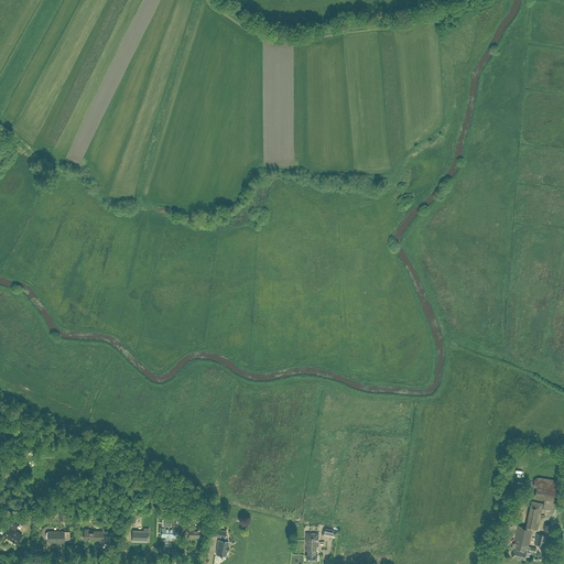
[(559,481),(538,478),(538,480),(534,479),(533,486),(537,487),(535,496),(544,497),(543,509),(554,510),(557,489),(559,481)]
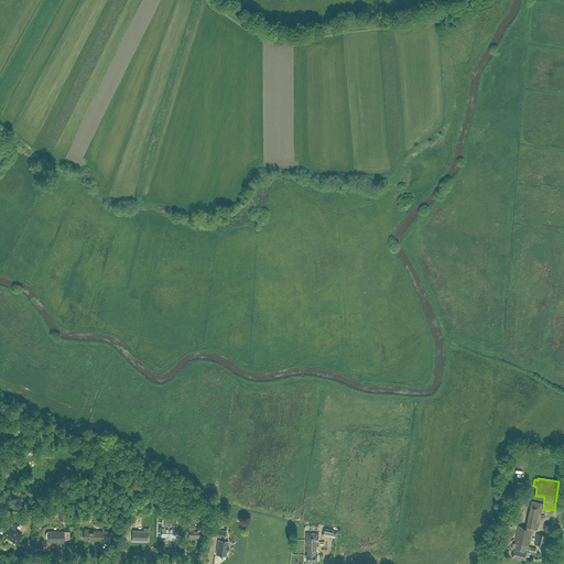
[(512,549),(513,550),(512,556),(525,560),(527,552),(525,552),(527,549),(530,550),(530,551),(535,552),(537,549),(528,546),(531,533),(534,533),(537,530),(542,503),(531,501),(525,528),(518,527),(514,543),(513,543),(512,549)]
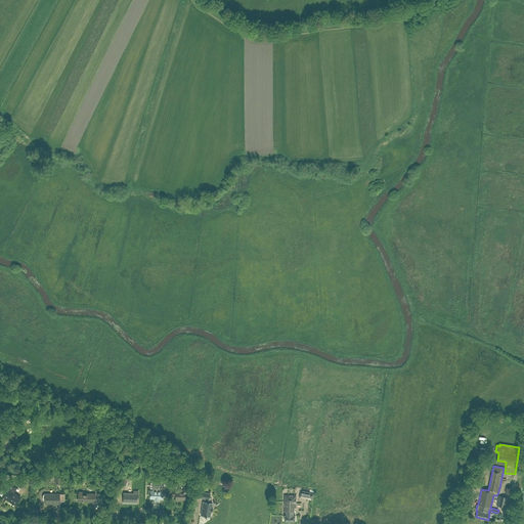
[(163,481),(163,486),(161,485),(161,483),(154,483),(154,490),(148,490),(148,494),(149,495),(149,498),(155,498),(155,499),(159,499),(159,498),(162,498),(162,495),(169,495),(169,486),(170,470),(167,470),(167,475),(163,475),(163,480),(163,481)]
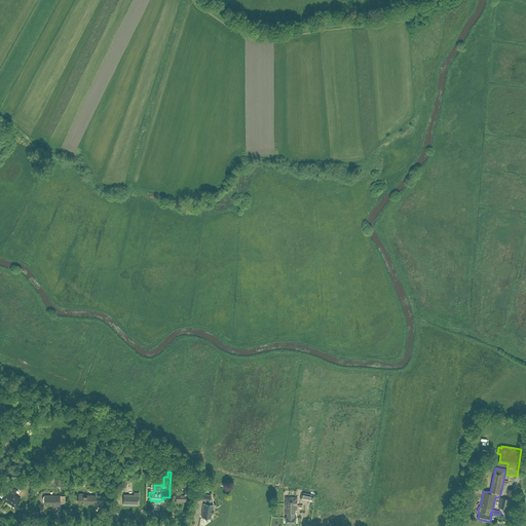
[(129,482),(130,476),(123,475),(121,487),(125,487),(126,482),(129,482)]
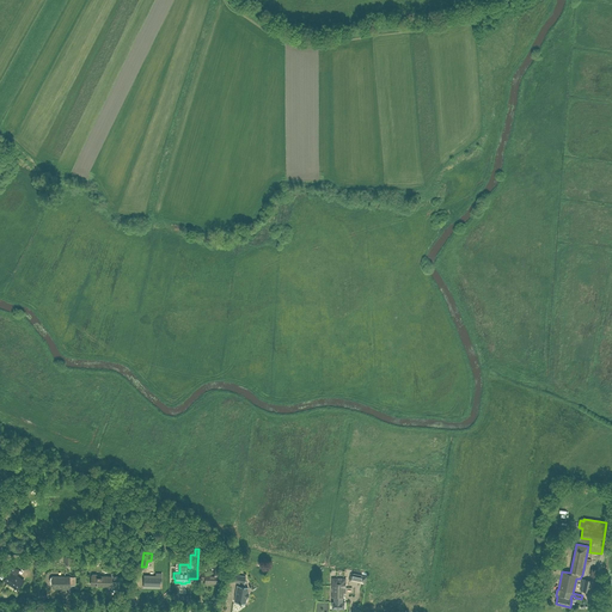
[(18,588),(24,580),(16,575),(18,571),(12,567),(4,580),(14,588),(16,589),(16,587),(18,588)]
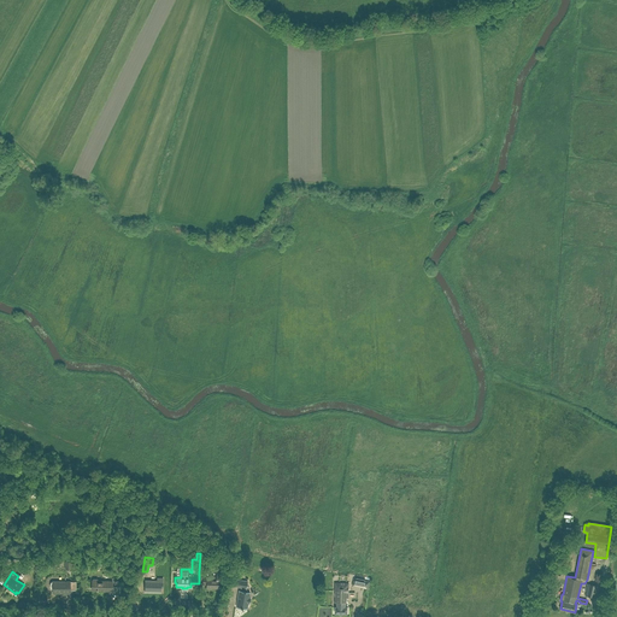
[(222,583),(223,573),(216,573),(216,576),(212,576),(212,579),(206,579),(206,576),(203,576),(203,583),(206,583),(206,588),(219,588),(219,582),(222,583)]
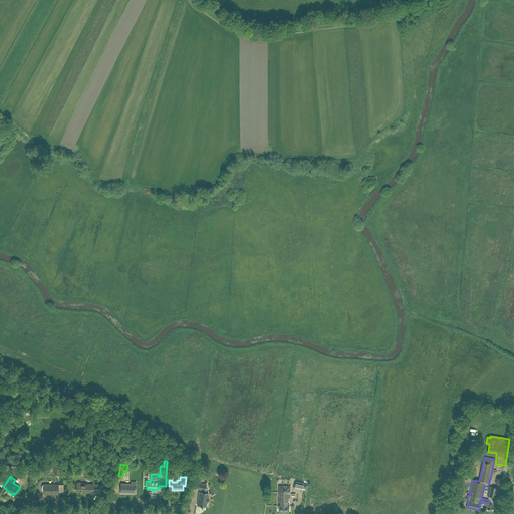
[(308,484),(294,481),(293,488),(307,491),(308,484)]
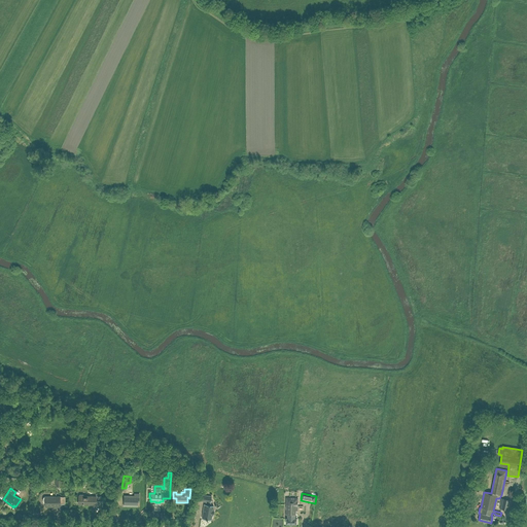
[(79,494),(78,495),(78,502),(82,502),(82,504),(96,504),(97,496),(84,496),(82,494),(79,494)]
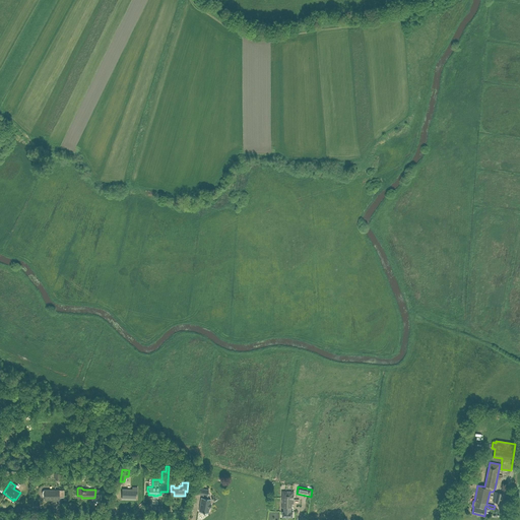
[(137,495),(137,488),(132,488),(132,490),(122,489),(122,499),(135,499),(135,495),(137,495)]
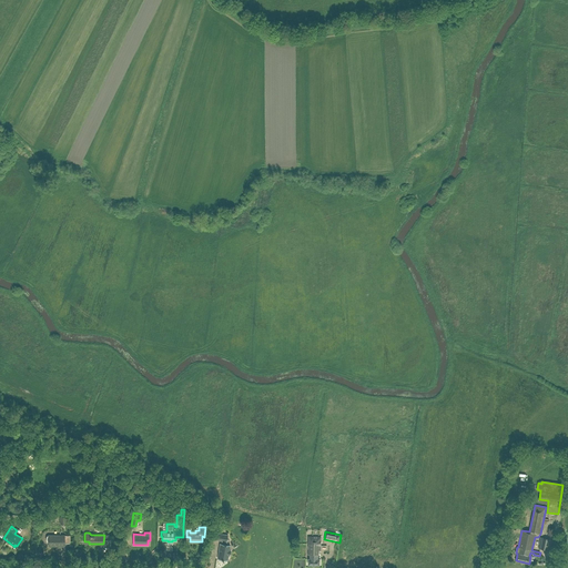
[(226,544),(227,535),(215,533),(214,539),(222,540),(221,544),(220,543),(217,558),(227,560),(229,555),(230,555),(231,550),(229,549),(230,545),(226,544)]
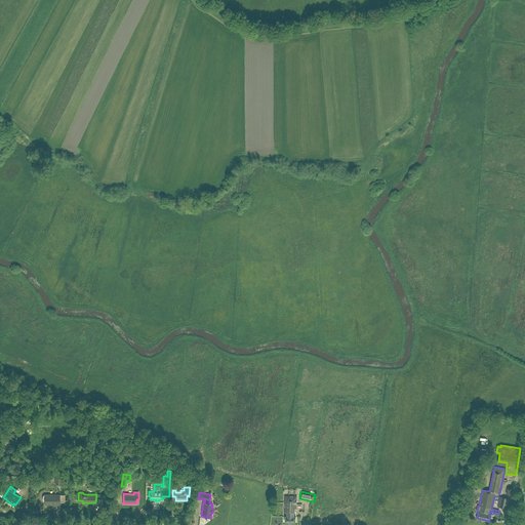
[(55,495),(55,494),(43,494),(43,495),(42,497),(42,498),(42,500),(43,501),(44,501),(44,505),(55,503),(55,502),(59,502),(58,495),(55,495)]
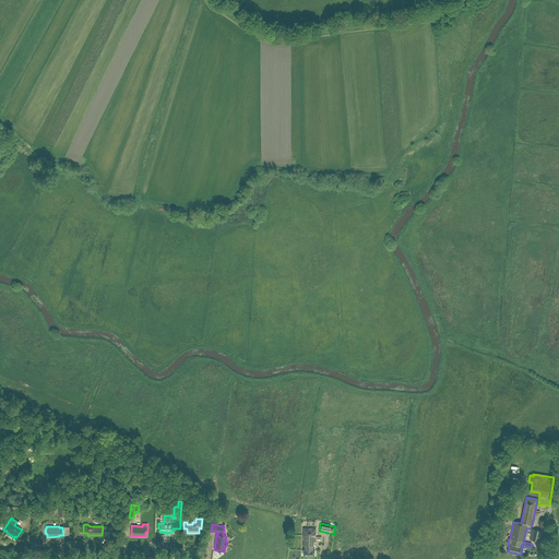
[(304,545),(304,546),(305,546),(305,549),(304,549),(304,556),(316,556),(316,550),(313,550),(313,546),(313,542),(316,542),(316,528),(304,527),(304,545)]
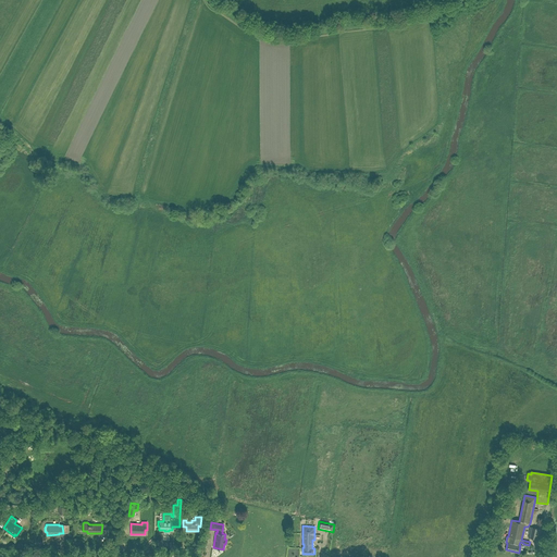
[(529,537),(540,540),(542,529),(531,527),(529,537)]
